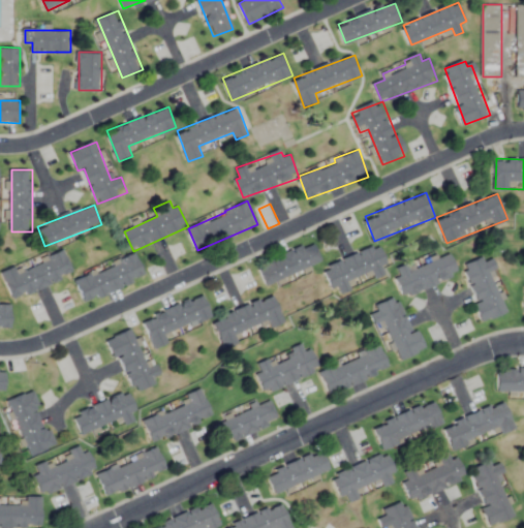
[(259,267),(270,289),(324,264),(313,241),(259,267)]
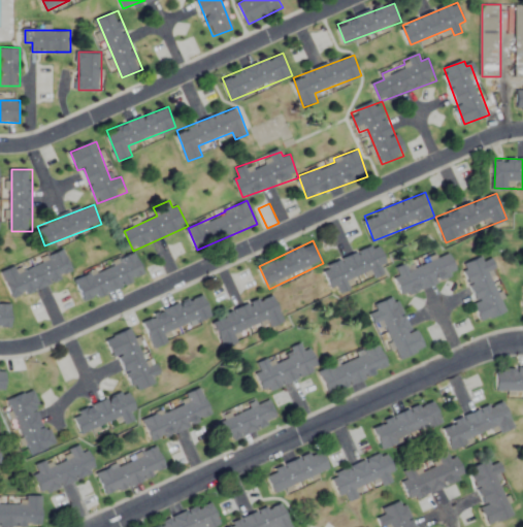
[(378,244),(325,266),(336,294),(389,272),(378,244)]
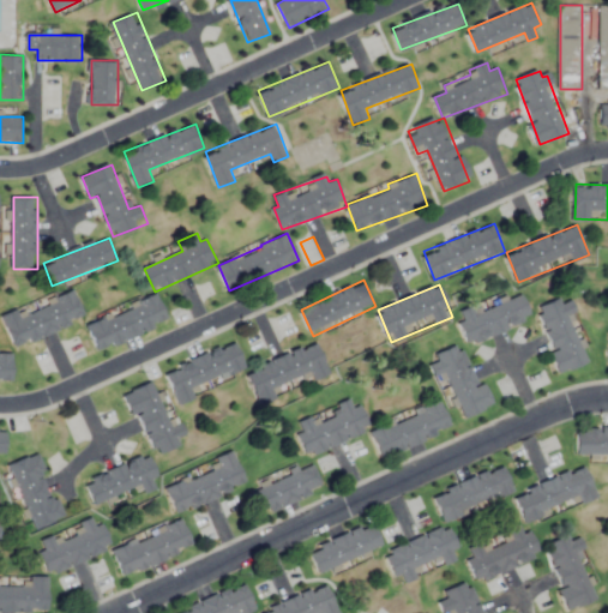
[(17,347),(86,319),(76,290),(5,318),(17,347)]
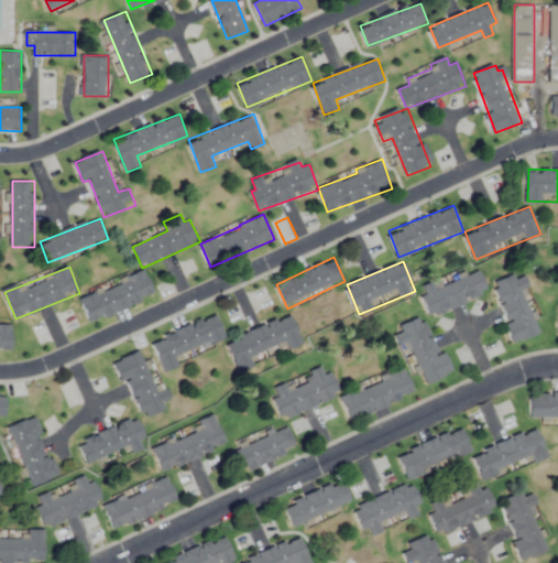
[(81,298),(91,323),(156,296),(145,271),(81,298)]
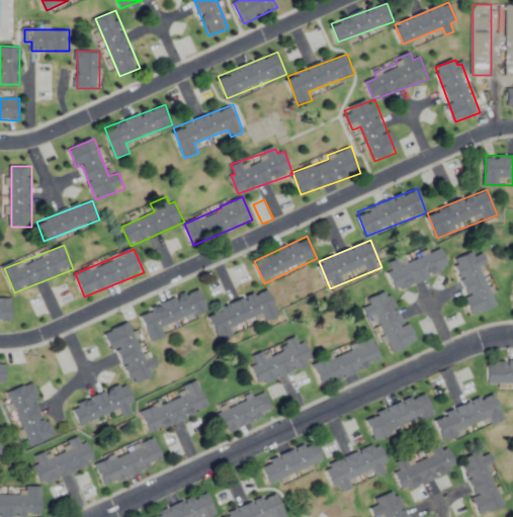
[(397,289),(450,268),(442,249),(407,262),(405,257),(388,264),(397,289)]
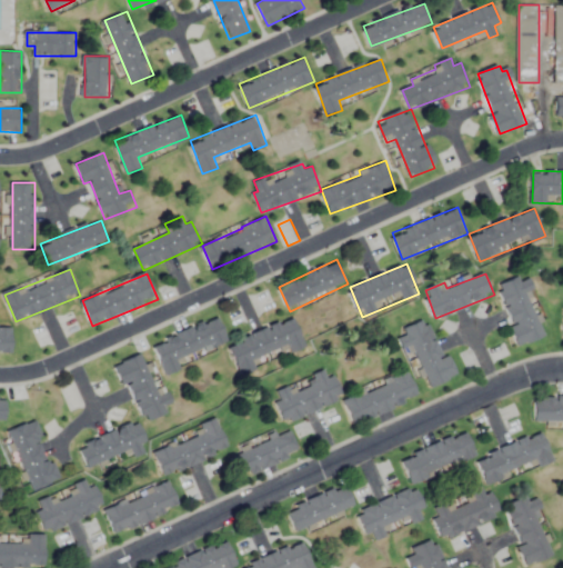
[(530,292),(535,290),(531,275),(500,286),(520,346),(545,337),(530,292)]
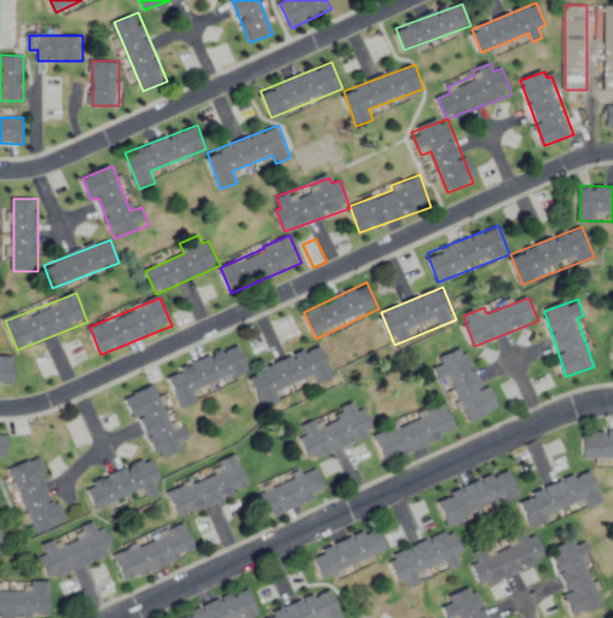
[(252,375),(238,345),(168,373),(180,404),(252,375)]
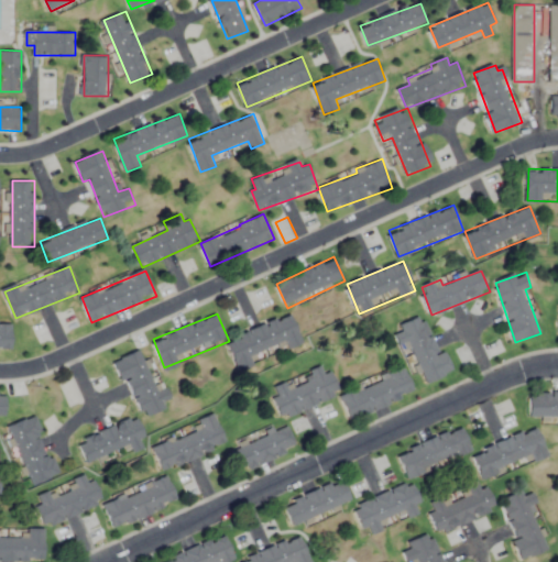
[(304,344),(293,315),(228,339),(239,368),(304,344)]
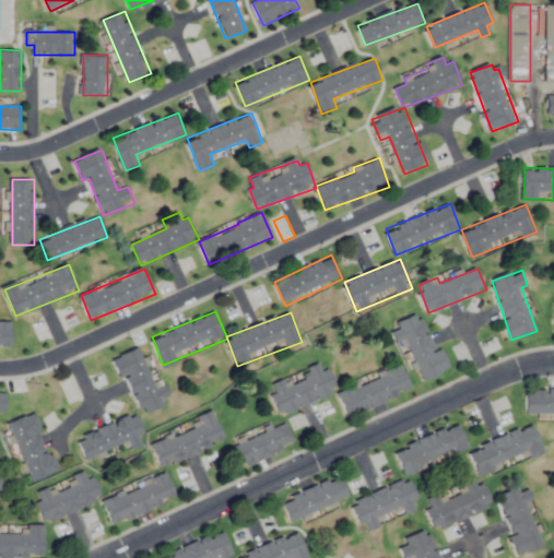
[(437,351),(423,315),(391,328),(398,343),(408,340),(425,380),(452,368),(444,348),(437,351)]
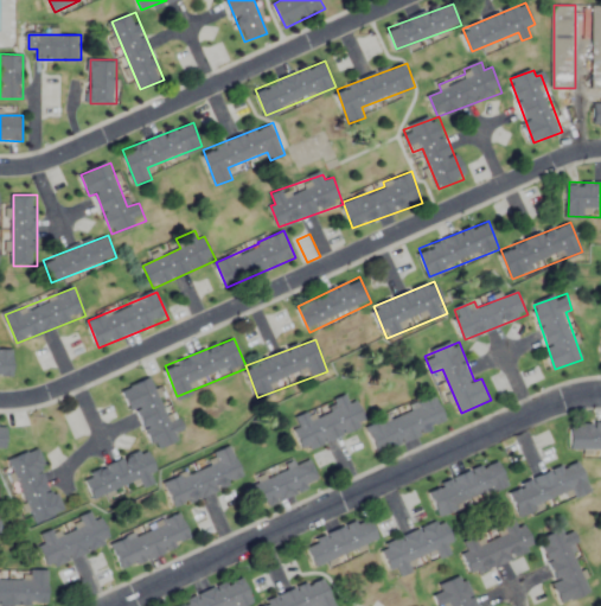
[(0,378),(14,378),(13,348),(0,348),(0,378)]
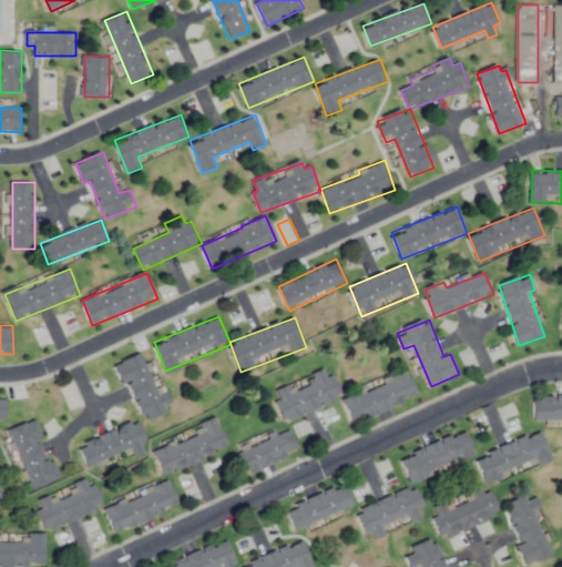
[(173,408),(154,362),(146,365),(143,354),(120,363),(142,421),(173,408)]
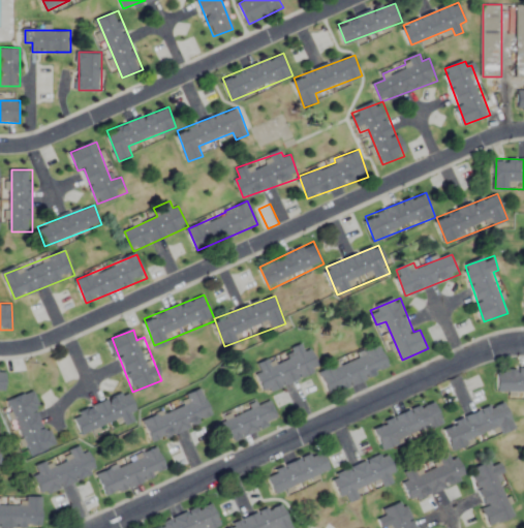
[(319,372),(310,344),(256,364),(266,392),(319,372)]
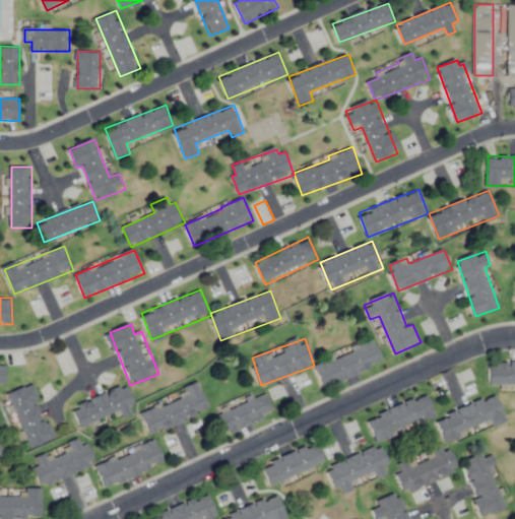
[(323,385),(384,365),(376,342),(316,363),(323,385)]
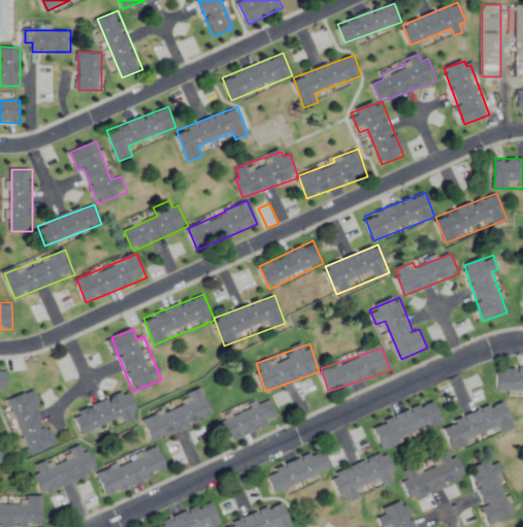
[(522,367),(498,367),(498,391),(522,390),(522,367)]
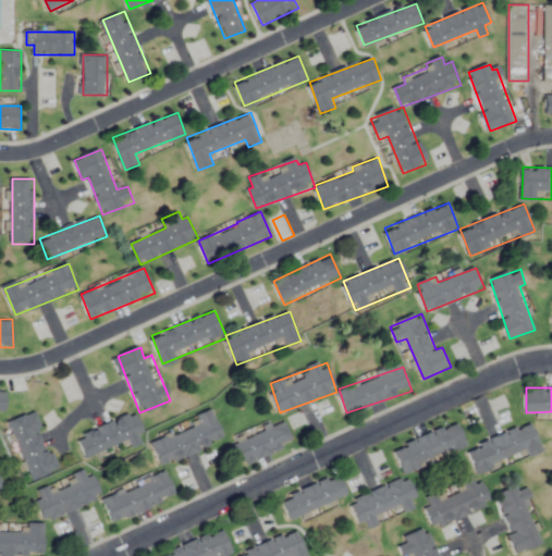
[(161,466),(227,441),(215,409),(197,416),(201,424),(152,443),(161,466)]
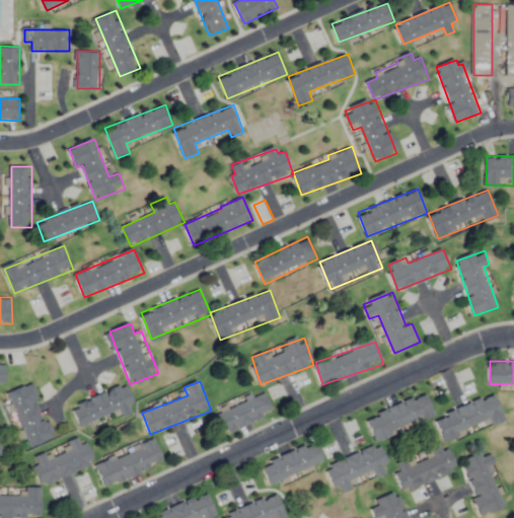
[(57,439),(52,421),(44,423),(39,404),(41,403),(34,384),(11,391),(27,448),(57,439)]
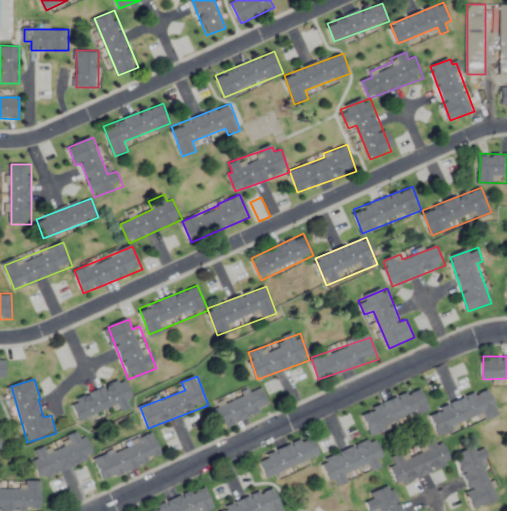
[(72,398),(80,423),(134,404),(125,380),(72,398)]
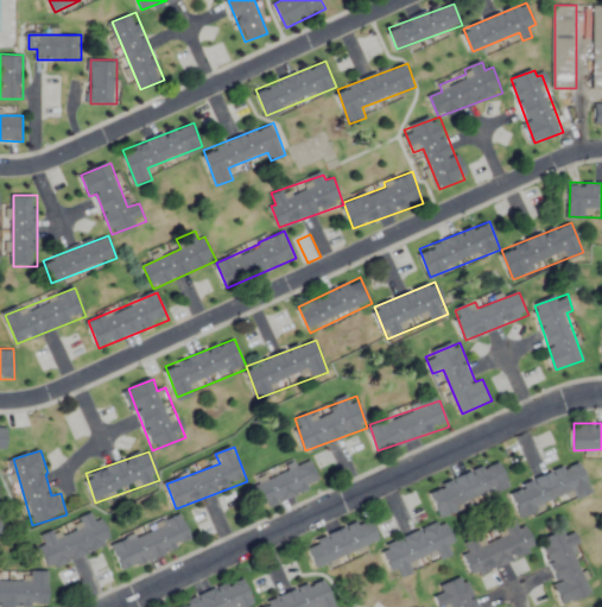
[(259,481),(267,505),(322,486),(314,461),(259,481)]
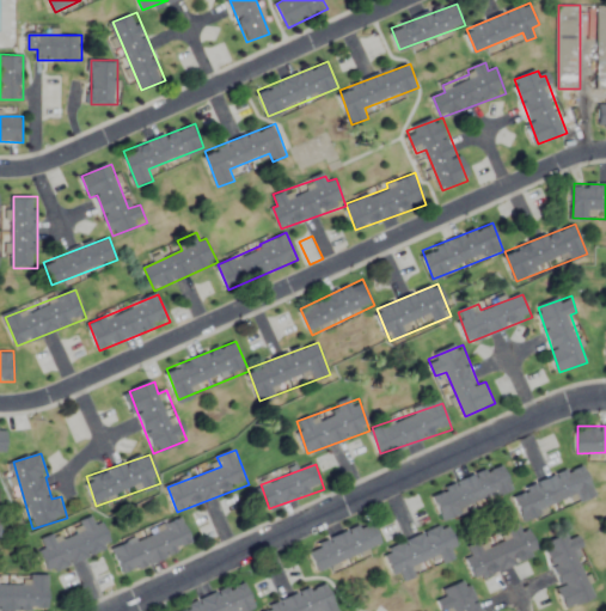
[(514,492),(505,465),(434,492),(444,518),(514,492)]
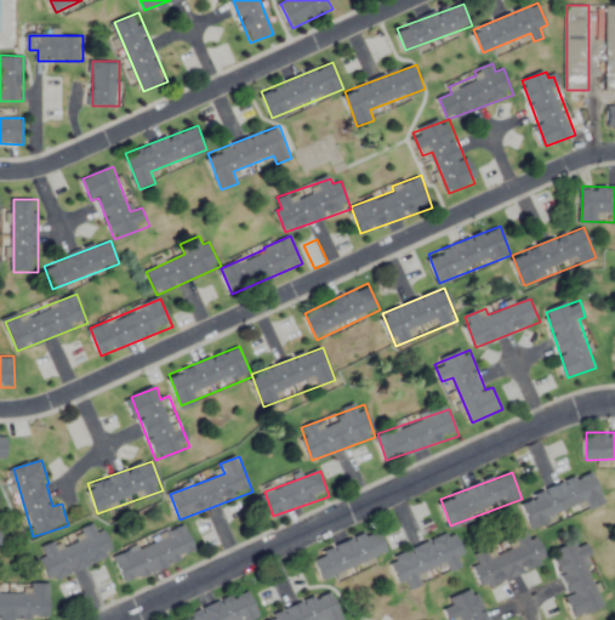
[(588,504),(591,510),(607,504),(594,472),(522,500),(533,525),(588,504)]
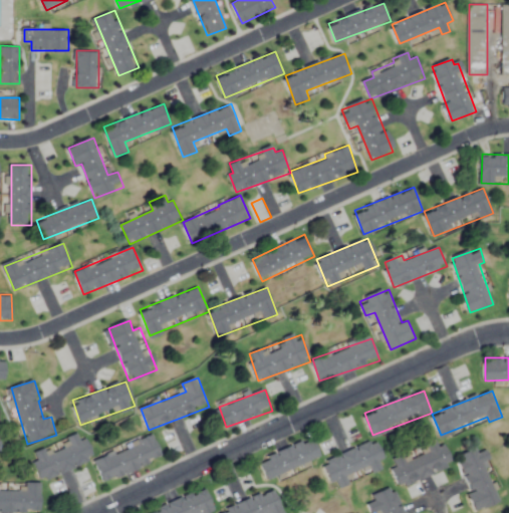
[(43,480),(95,460),(87,439),(82,441),(79,433),(66,438),(68,443),(33,456),(43,480)]
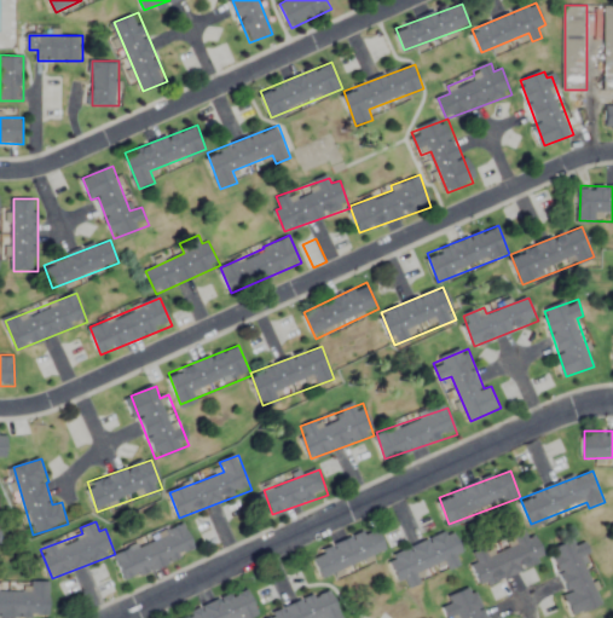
[(126,581),(198,552),(188,524),(115,553),(126,581)]
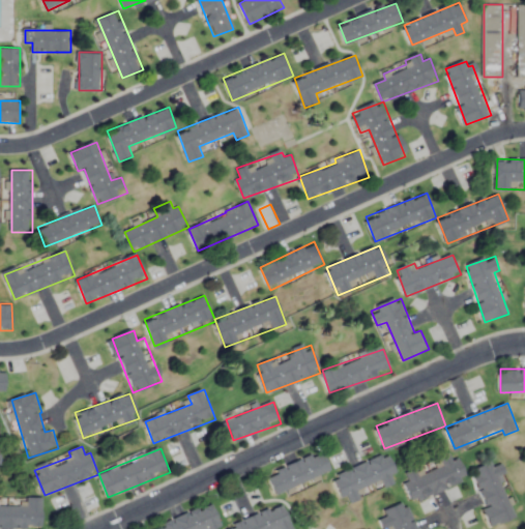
[(276,494),(333,471),(325,451),(268,474),(276,494)]
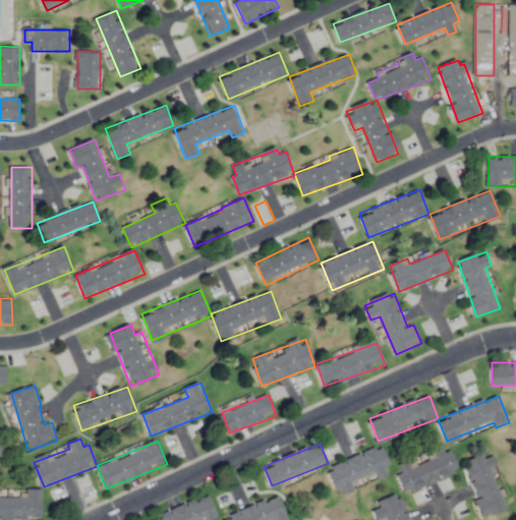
[(407,492),(459,473),(448,444),(430,451),(433,459),(413,466),(411,461),(397,466),(407,492)]
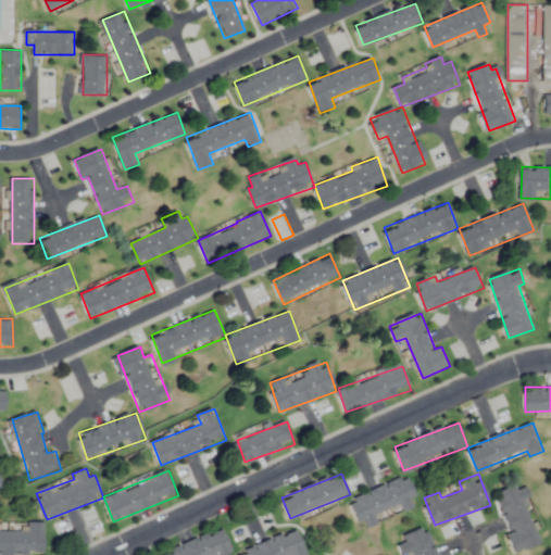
[(402,504),(404,512),(414,507),(411,499),(417,496),(410,476),(351,499),(360,522),(366,520),(370,528),(380,524),(376,514),(402,504)]
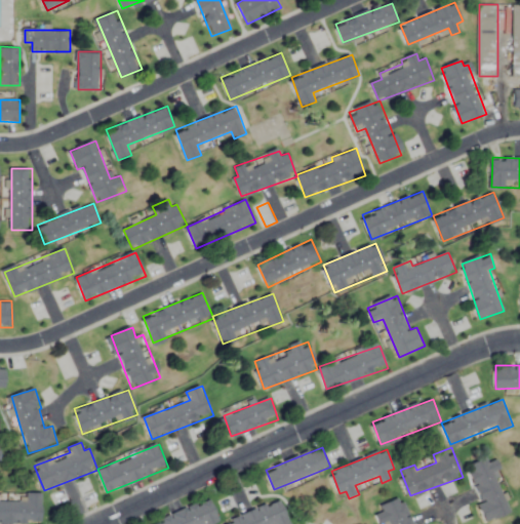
[(512,513),(496,472),(503,470),(497,457),(469,468),(489,521),(512,513)]
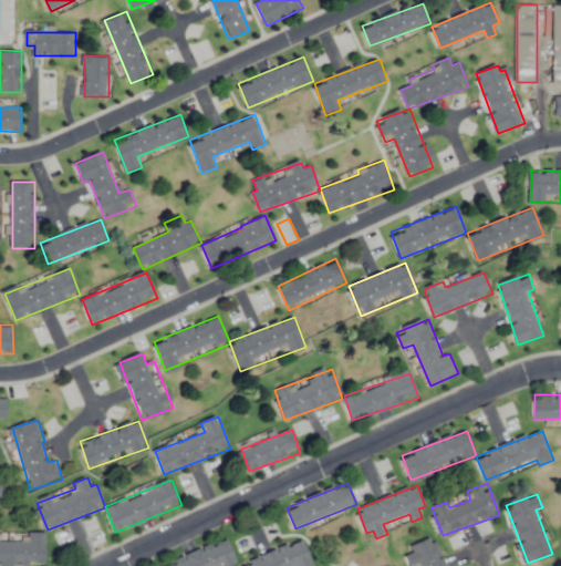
[(0,564),(48,565),(48,533),(30,533),(30,542),(0,541),(0,564)]
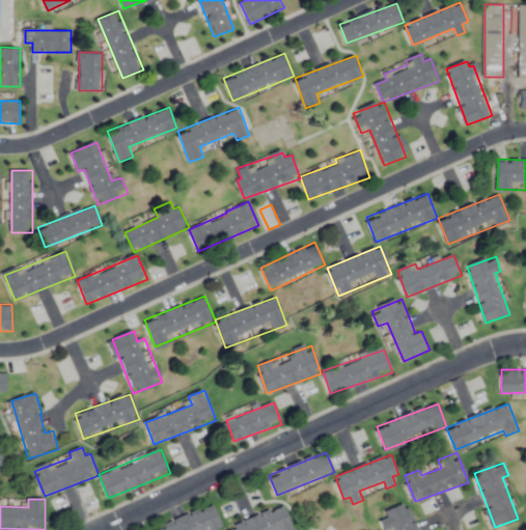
[(420,529),(409,502),(382,512),(389,529),(395,527),(396,529),(420,529)]
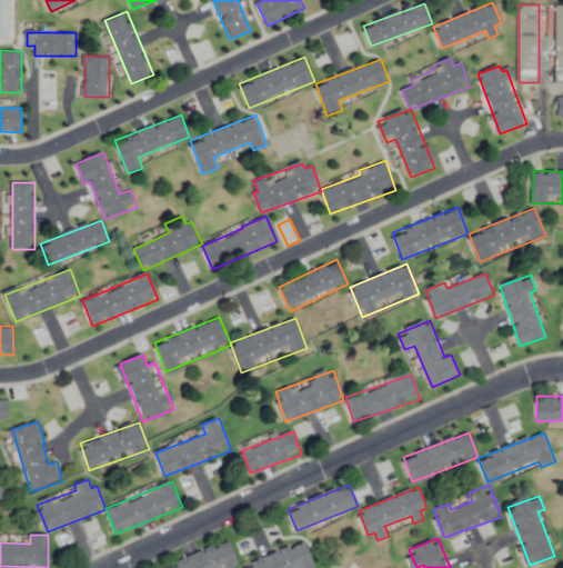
[(314,567),(305,542),(240,567),(239,567),(314,567)]
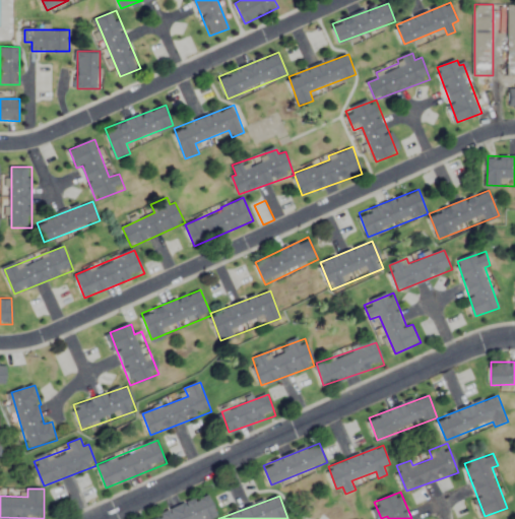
[(213,518),(218,518),(211,497),(150,516),(151,518),(213,518)]
